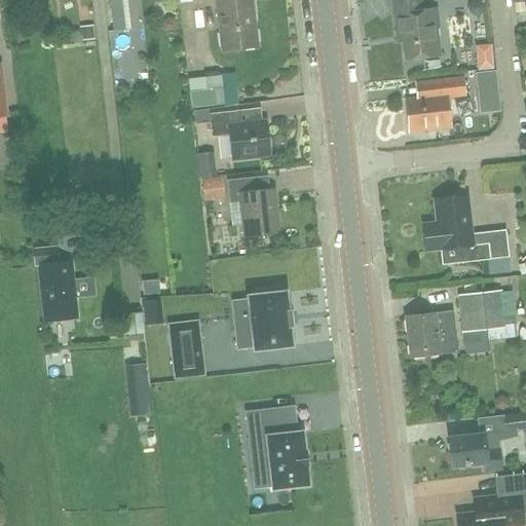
[(135,10),(123,11),(121,0),(109,0),(111,14),(112,20),(114,32),(139,28),(138,16),(136,16),(135,10)]
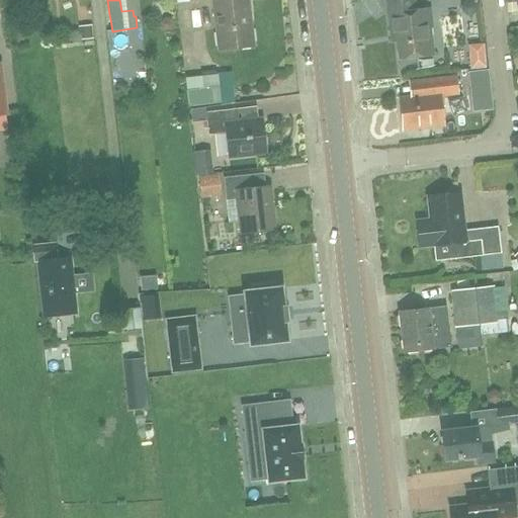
[(212,0),(219,49),(253,45),(247,0),(212,0)]
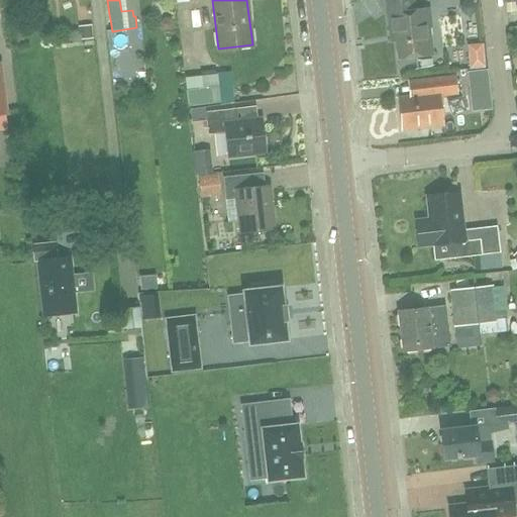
[(427,29),(430,29),(427,10),(413,11),(411,0),(386,0),(390,33),(396,33),(400,61),(430,57),(427,29)]
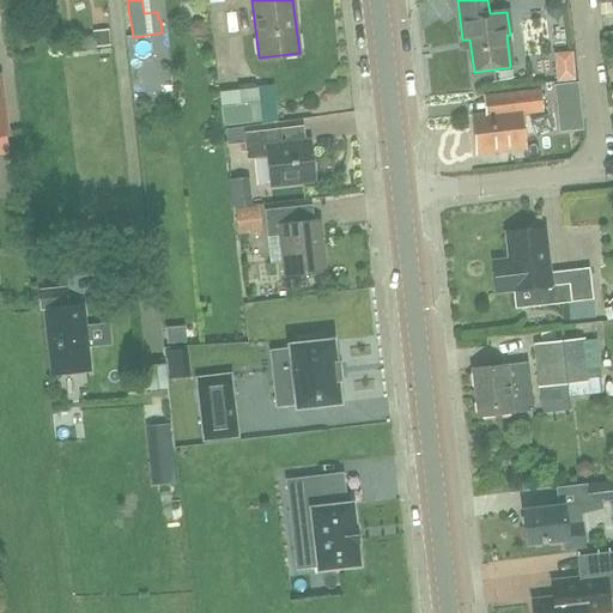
[(558,54),(552,73),(566,77),(572,59),(558,54)]
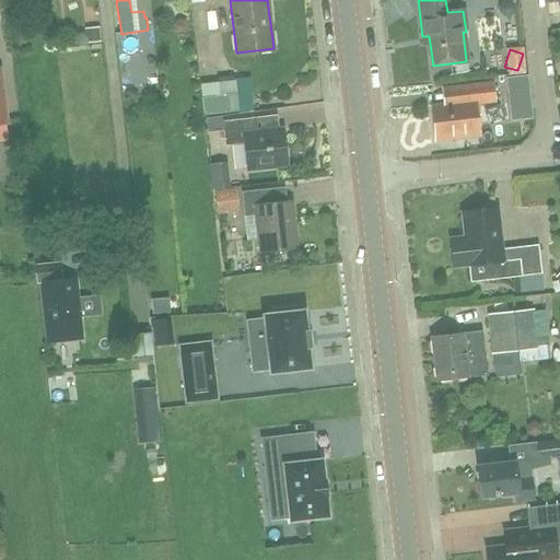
[(133,81),(150,80),(148,59),(131,60),(133,81)]
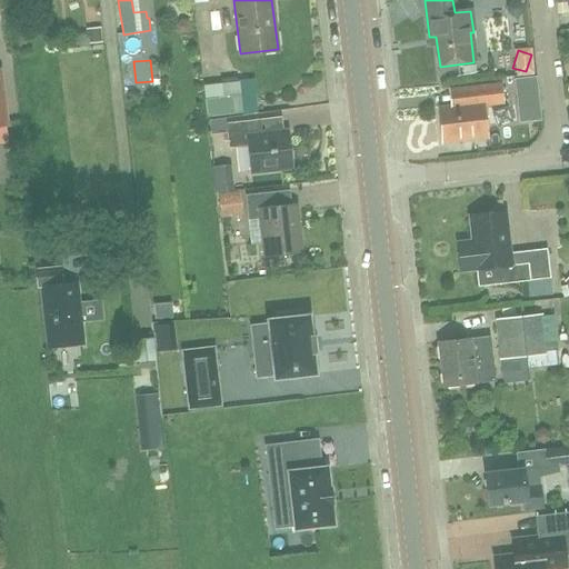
[(452,90),(476,88),(475,76),(451,78),(452,90)]
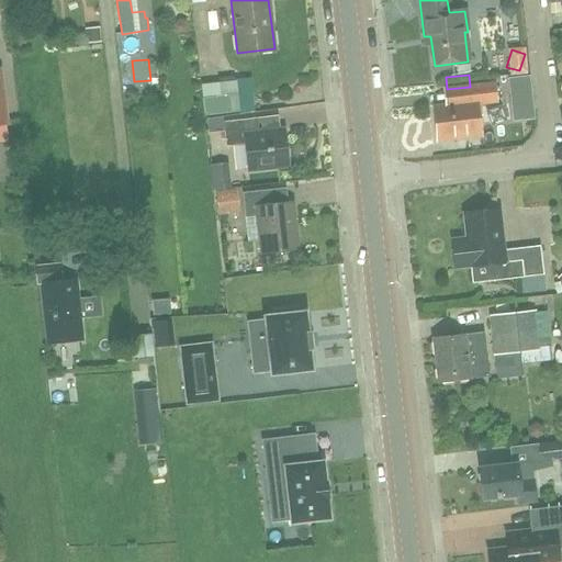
[(239,112),(236,80),(200,85),(204,116),(239,112)]
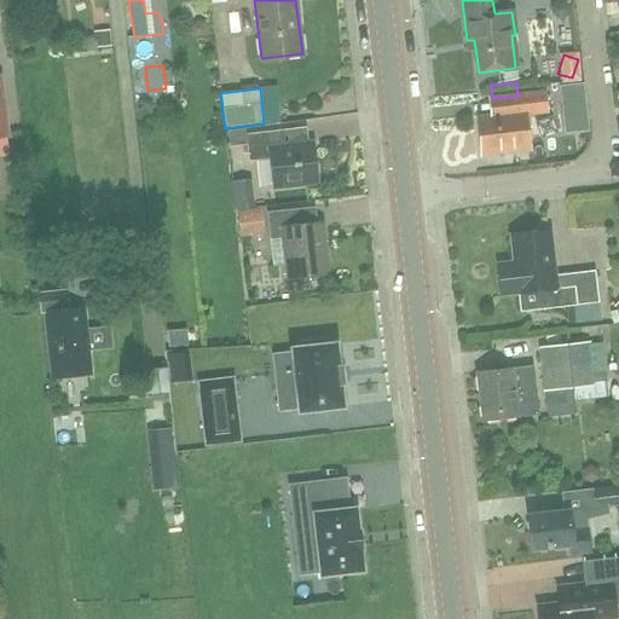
[(525,116),(547,114),(544,92),(509,97),(512,115),(476,119),(481,156),(530,150),(525,116)]
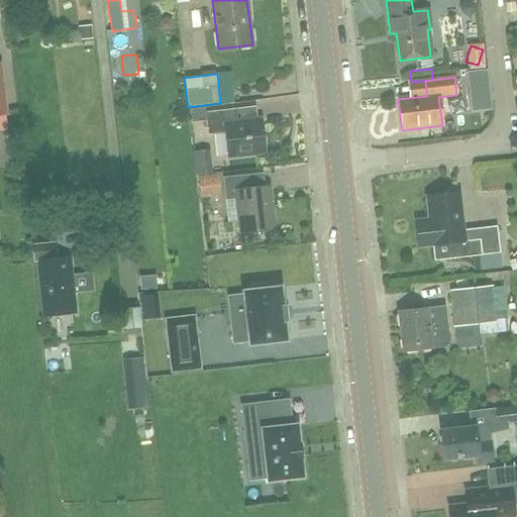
[(228,156),(265,151),(261,118),(236,121),(235,108),(205,111),(208,134),(225,132),(228,156)]
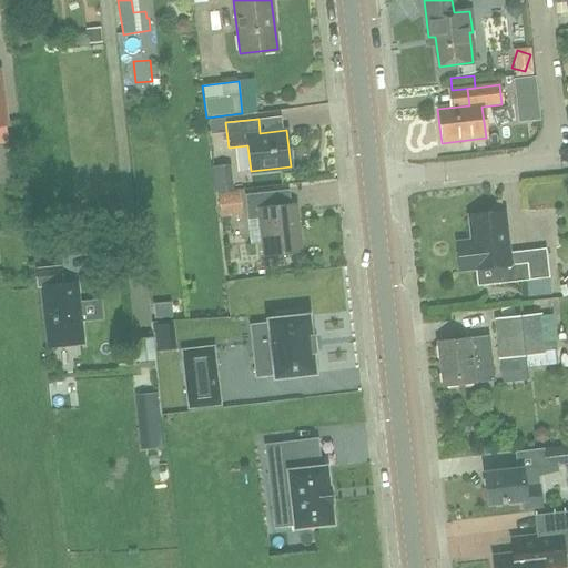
[(264,254),(301,250),(295,204),(270,206),(267,191),(244,194),(247,220),(260,219),(264,254)]
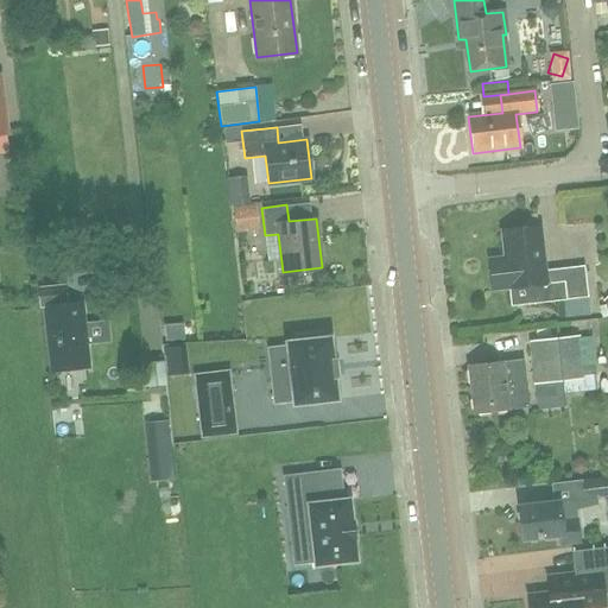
[(240,226),(259,223),(258,209),(239,211),(240,226)]
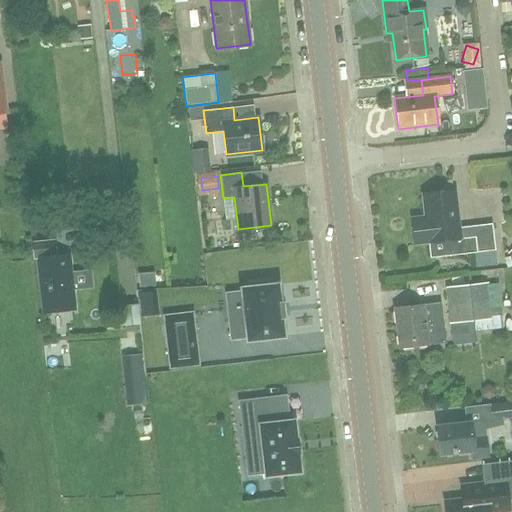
[(426,221),(421,221),(418,225),(419,239),(423,242),(428,241),(428,243),(449,241),(450,257),(495,251),(492,225),(474,227),(459,229),(455,192),(423,196),(426,221)]
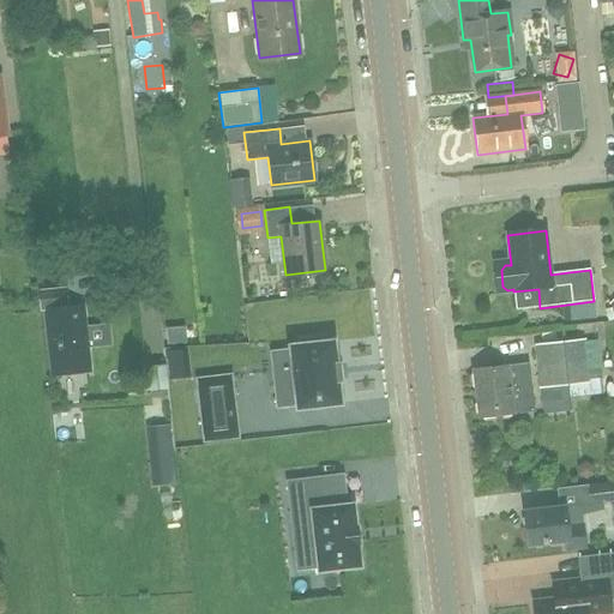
[(53,374),(89,371),(83,305),(61,307),(60,296),(65,295),(62,277),(37,280),(41,309),(46,308),(53,374)]
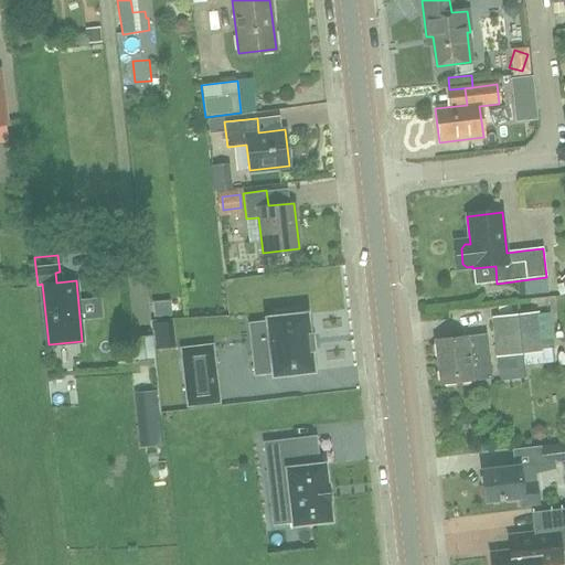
[(171,316),(170,301),(152,302),(153,317),(171,316)]
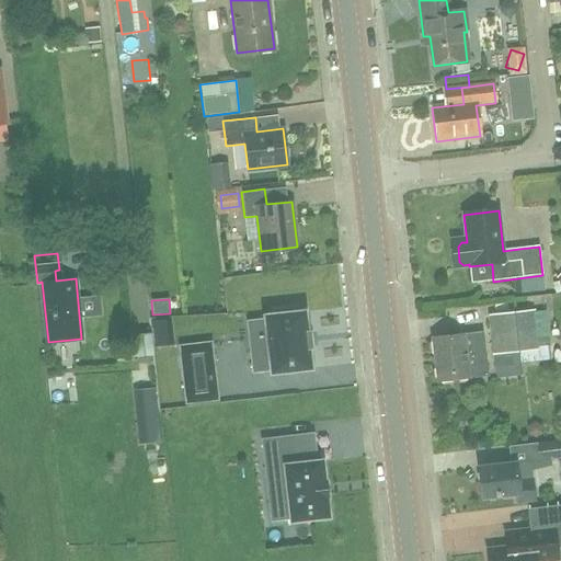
[(528,302),(529,311),(488,316),(492,354),(493,354),(495,367),(521,364),(521,363),(549,359),(548,347),(550,346),(546,310),(541,311),(540,301),(528,302)]
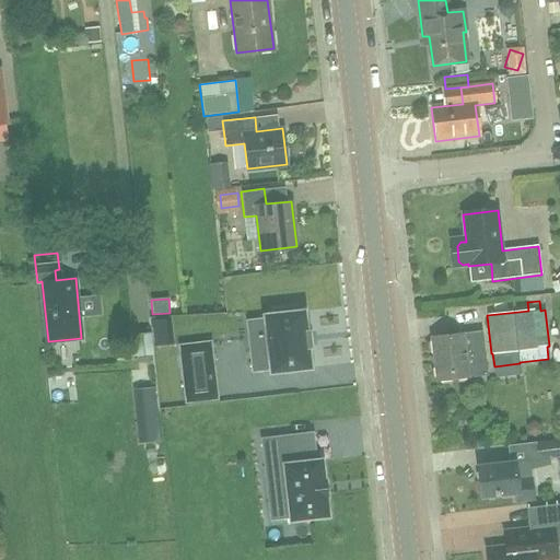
[(265,318),(265,319),(268,350),(252,352),(254,372),(270,370),(271,371),(270,371),(270,373),(272,373),(308,369),(311,369),(311,366),(310,366),(307,347),(310,347),(307,334),(306,334),(304,314),(304,312),(302,312),(302,313),(293,314),(292,308),(275,311),(276,315),(267,316),(266,316),(264,316),(265,318)]
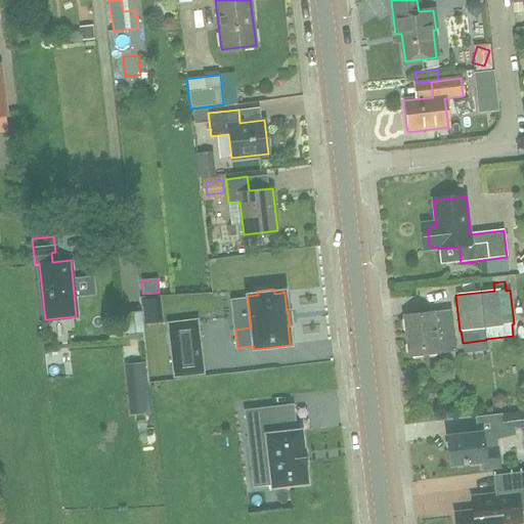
[(159,297),(142,299),(144,321),(161,320),(159,297)]
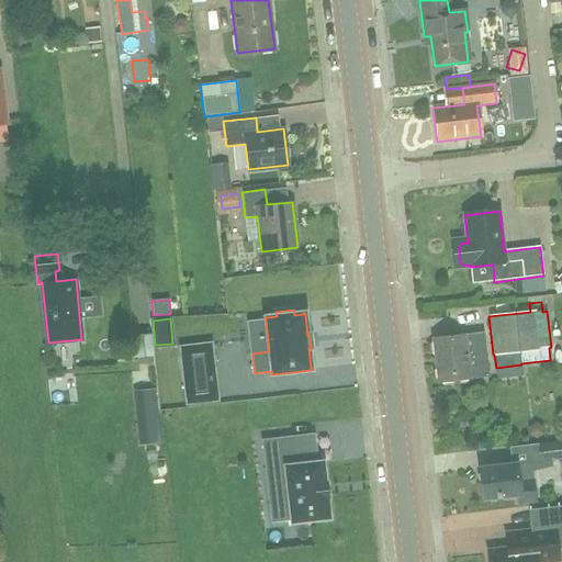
[(470,379),(489,377),(483,333),(464,335),(464,334),(433,338),(438,383),(470,380),(470,379)]
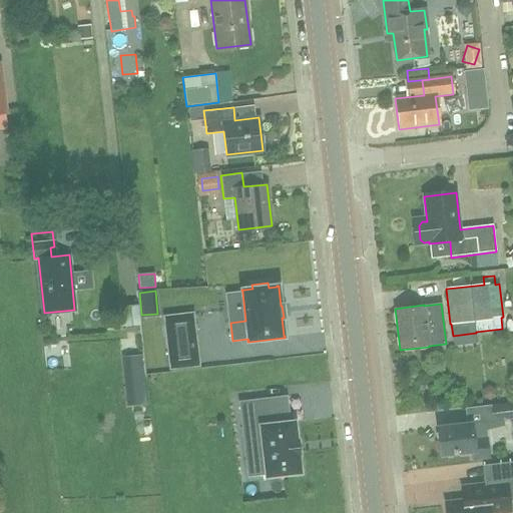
[(192,315),(164,318),(167,342),(170,369),(198,366),(195,338),(192,315)]
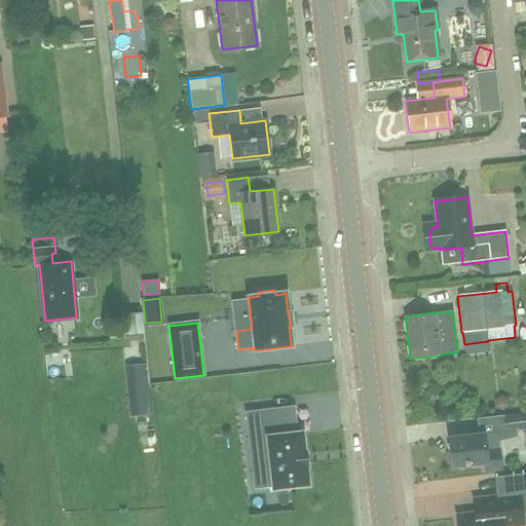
[(150,414),(147,376),(126,378),(129,416),(150,414)]
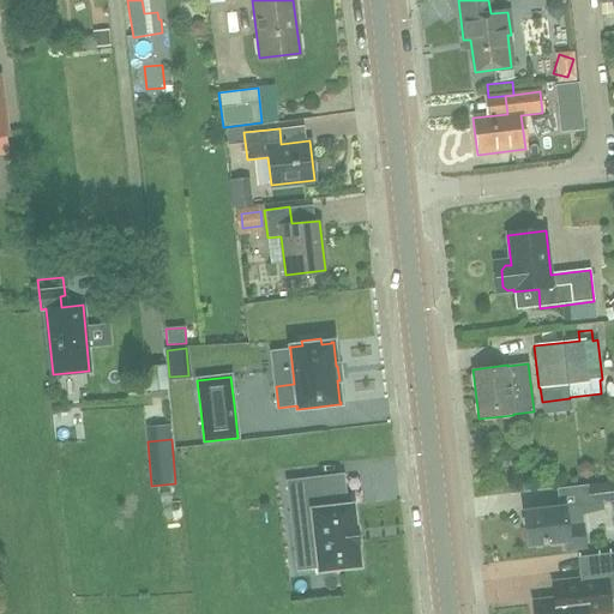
[(350,505),(350,506),(323,509),(319,479),(288,482),(293,530),(314,528),(319,567),(319,570),(318,570),(319,572),(321,572),(321,571),(357,567),(360,567),(359,565),(356,543),(357,542),(356,529),(355,529),(353,507),(353,505),(350,505)]
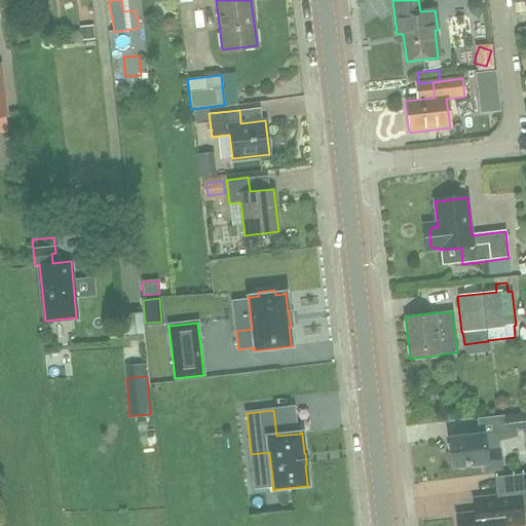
[(525,412),(502,415),(502,417),(504,433),(525,429),(525,412)]
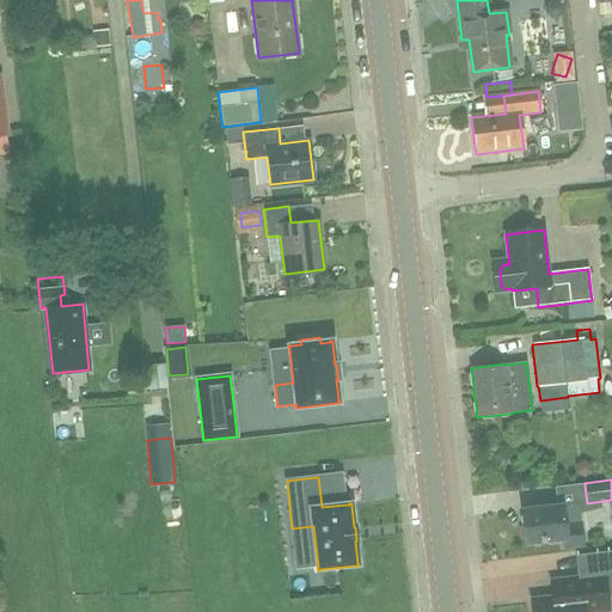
[(563,549),(583,546),(579,506),(564,508),(562,507),(521,512),(526,544),(563,540),(563,549)]
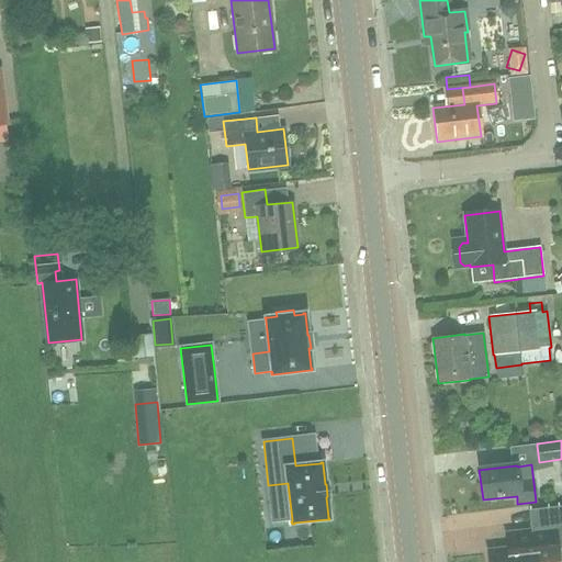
[(508,551),(490,552),(490,561),(550,561),(559,561),(557,531),(507,536),(508,551)]
